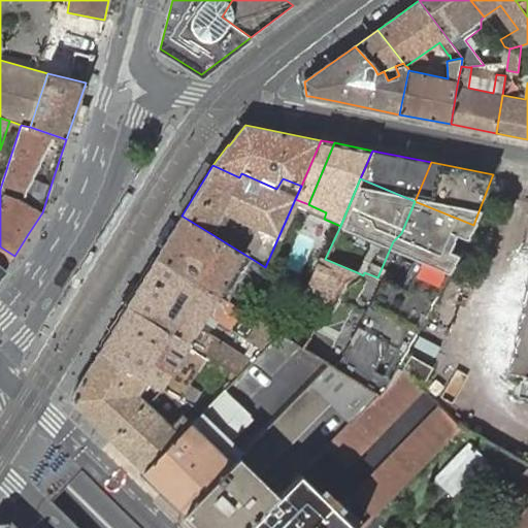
[(303,348),(330,363),(380,394),(388,385),(397,368),(416,335),(473,225),(415,201),(401,233),(393,241),(377,277),(364,272),(363,275),(357,272),(345,281),(329,306),(303,348)]
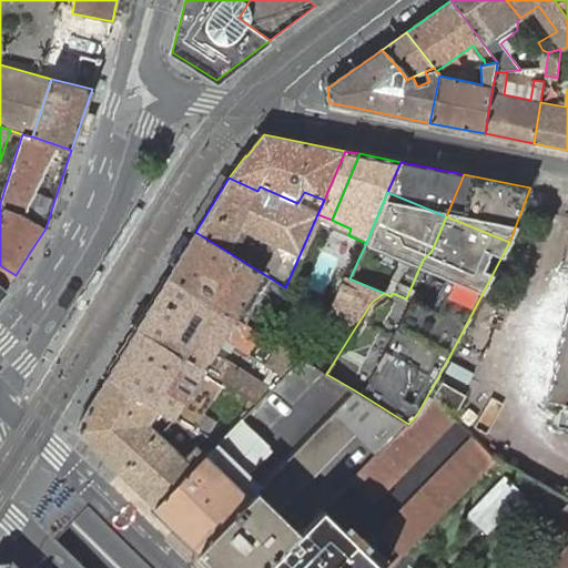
[(347,236),(348,235),(351,229),(336,222),(333,230),(334,234),(344,237),(347,236)]
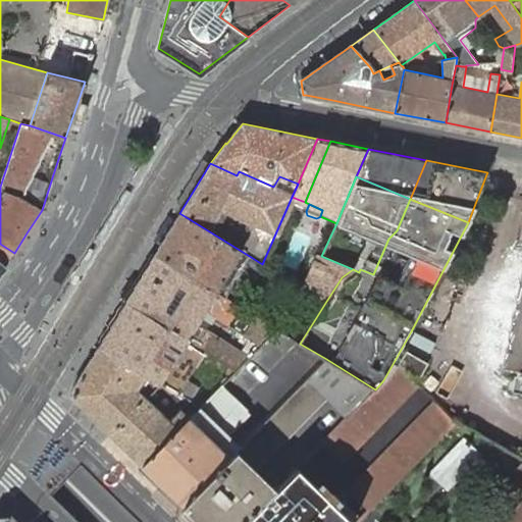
[(251,257),(179,213),(155,254),(216,292),(226,298),(247,263),(262,272),(265,266),(262,264),(251,257)]
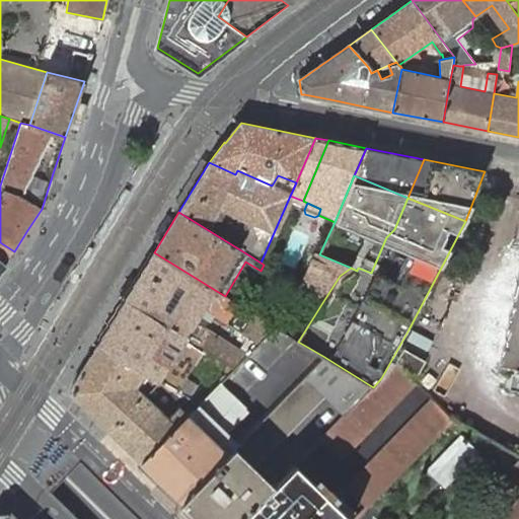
[(0,265),(3,269),(14,251),(0,242),(0,265)]
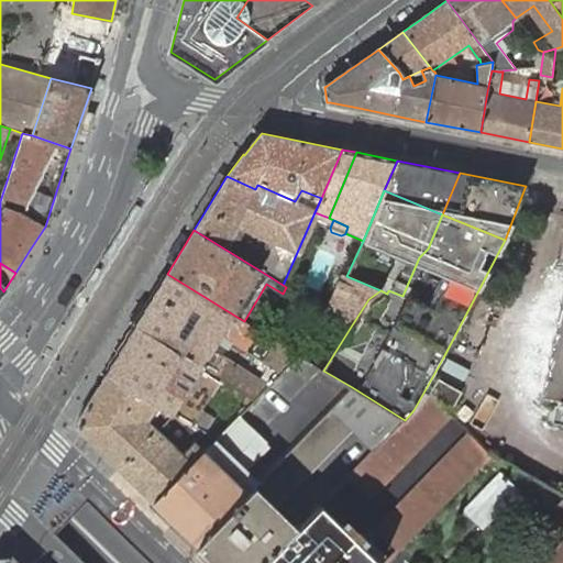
[(247,395),(254,399),(268,385),(279,373),(298,354),(276,341),(263,362),(269,366),(262,379),(220,354),(224,346),(216,341),(220,335),(236,345),(245,351),(256,334),(261,338),(264,333),(251,326),(233,315),(167,274),(166,274),(136,324),(135,327),(201,366),(222,379),(247,395)]
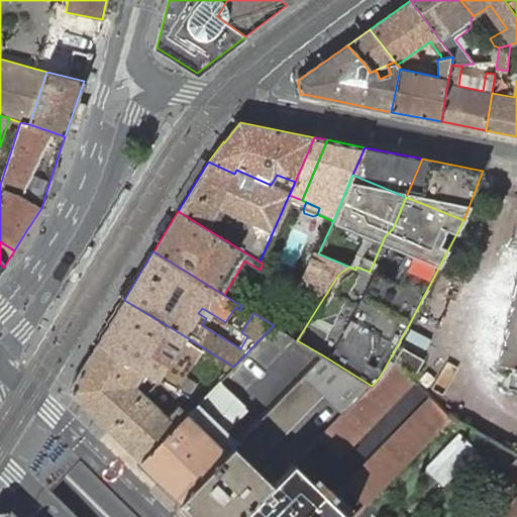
[(302,287),(322,300),(338,275),(349,267),(318,253),(317,252),(302,287)]
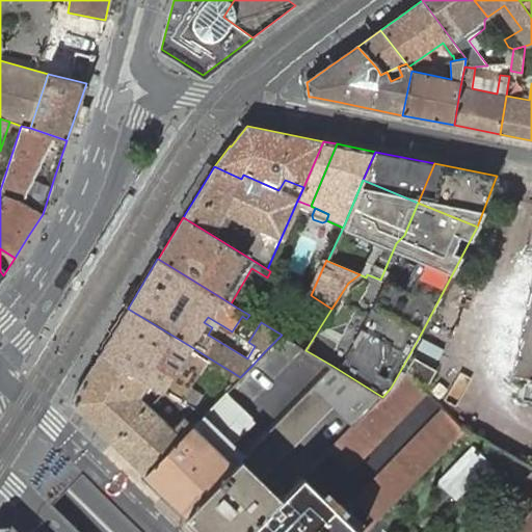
[(531,377),(531,261),(524,302),(517,337),(510,373),(527,377),(531,377)]
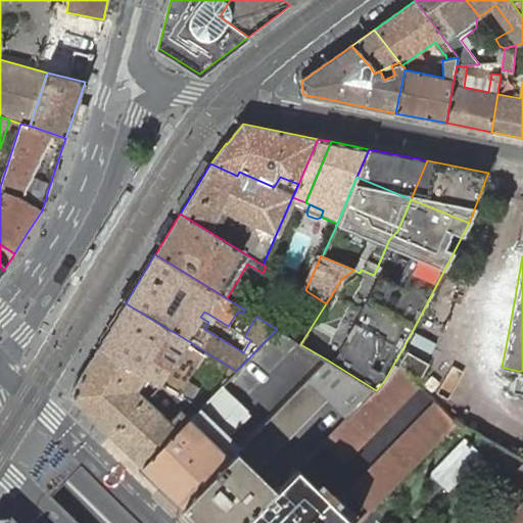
[(100,344),(99,346),(161,384),(181,395),(189,382),(170,370),(179,354),(198,366),(206,352),(187,340),(126,303),(125,305),(100,344)]
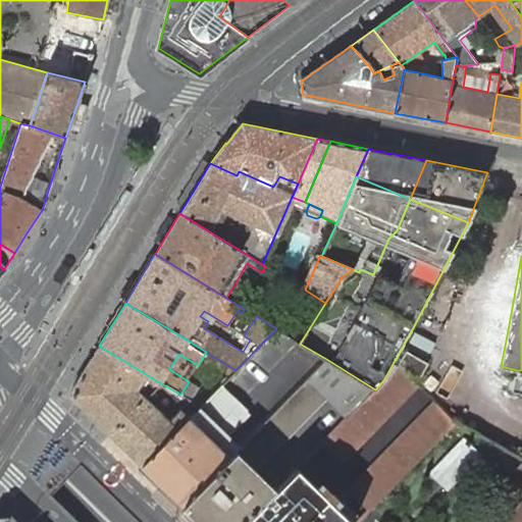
[(181,409),(190,417),(200,407),(195,404),(192,401),(180,395),(161,383),(99,346),(98,348),(69,395),(109,433),(109,432),(110,433),(146,399),(160,413),(167,406),(176,415),(181,409)]
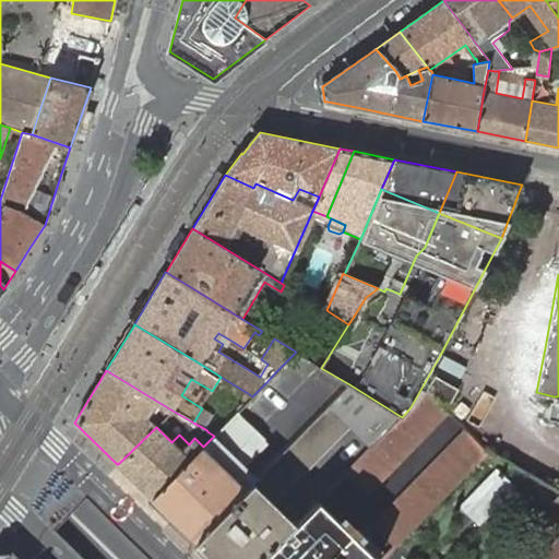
[(427,390),(453,403),(460,388),(435,375),(427,390)]
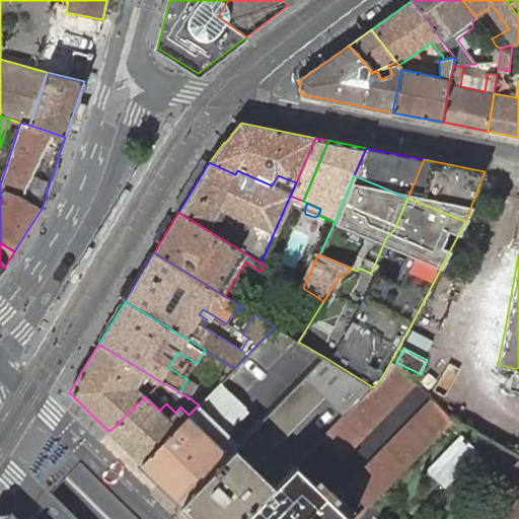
[(324,357),(235,448),(255,467),(325,396),(345,415),(373,387),(324,357)]
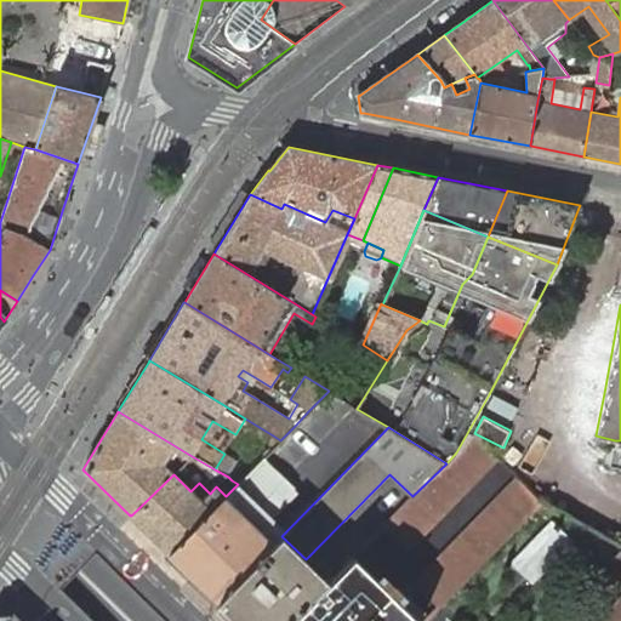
[(422,620),(379,579),(357,558),(386,529),(408,551),(497,457),(479,440),(467,433),(456,453),(446,463),(412,496),(329,581),(289,620),(422,620)]
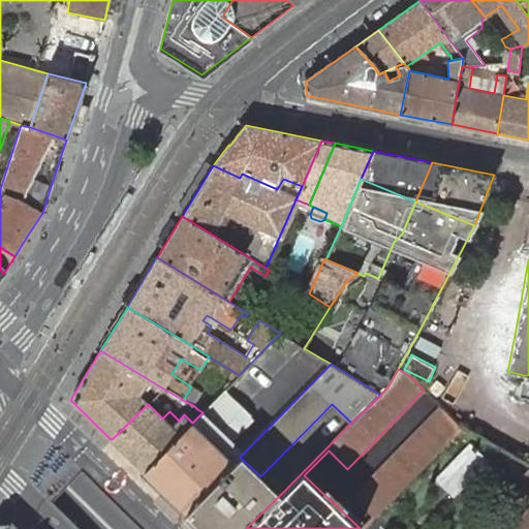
[(528,375),(524,375),(524,379),(519,379),(516,395),(528,397),(528,375)]
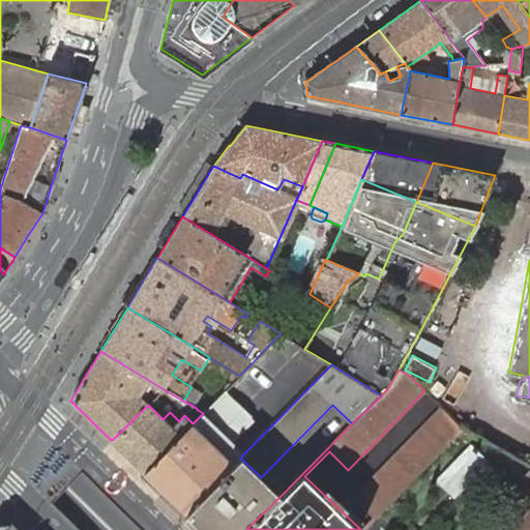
[(192,387),(183,401),(195,407),(202,393),(192,387)]
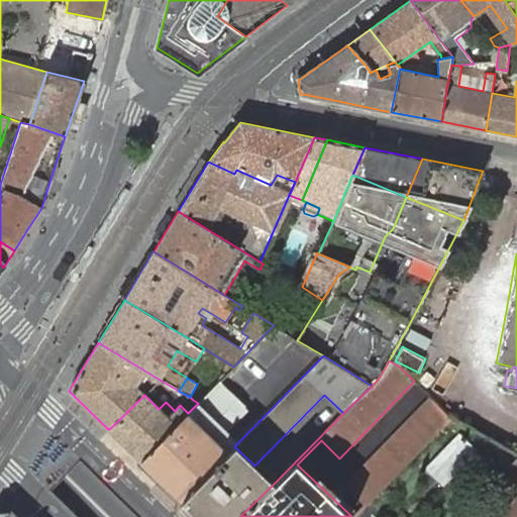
[(188,413),(141,460),(182,500),(234,446),(238,441),(225,427),(246,406),(220,380),(202,399),(198,403),(188,413)]
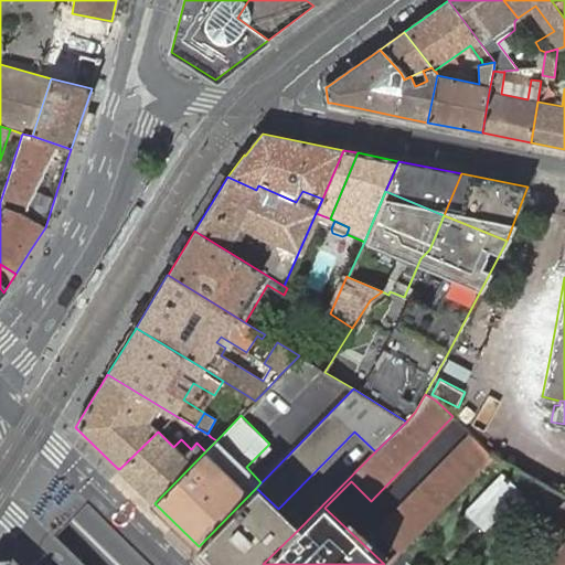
[(152,502),(155,503),(205,451),(196,443),(191,449),(183,457),(173,447),(158,432),(119,469),(137,487),(152,502)]
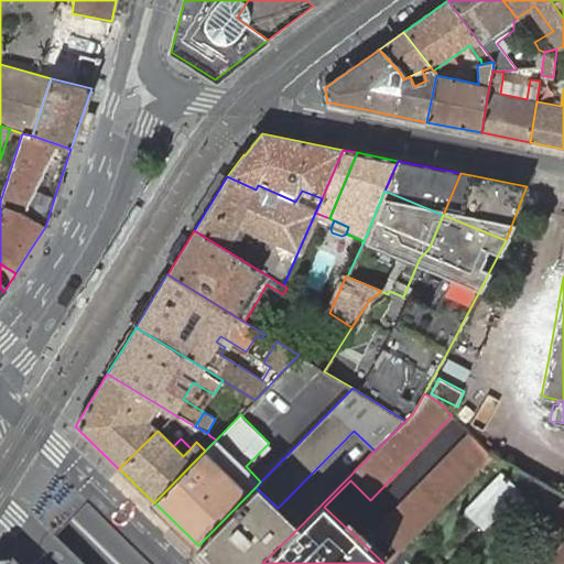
[(399,550),(492,455),(490,454),(474,437),(379,531),(399,550)]
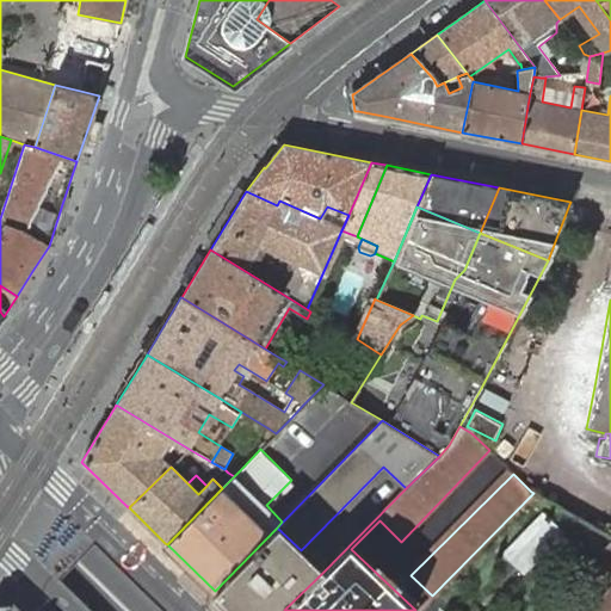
[(507,554),(525,571),(560,534),(543,517),(507,554)]
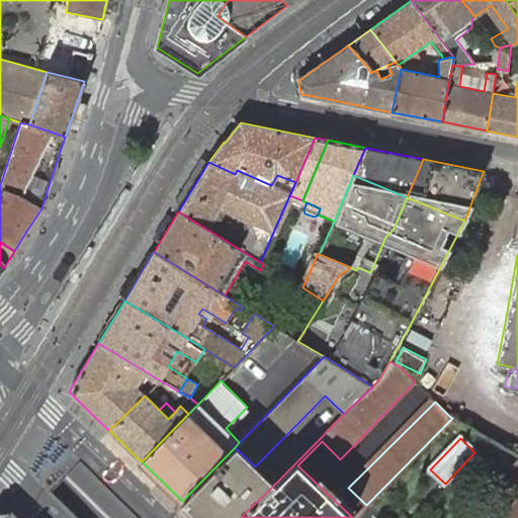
[(482,445),(507,470),(517,459),(517,454),(504,446),(489,439),(482,445)]
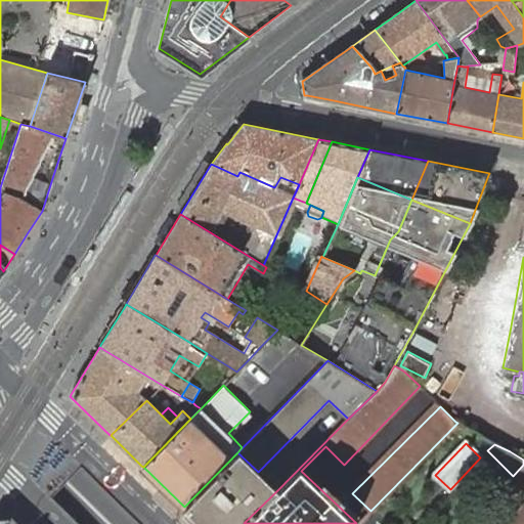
[(184,507),(201,523),(223,523),(266,481),(258,472),(237,452),(184,507)]
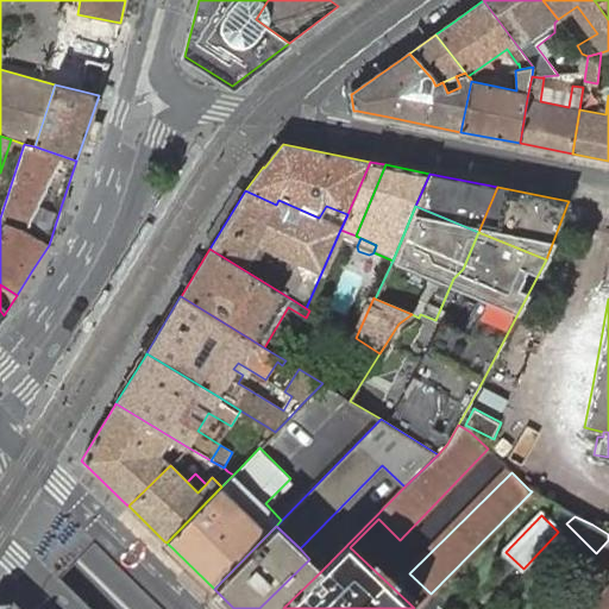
[(608,581),(608,540),(596,553),(589,562),(608,581)]
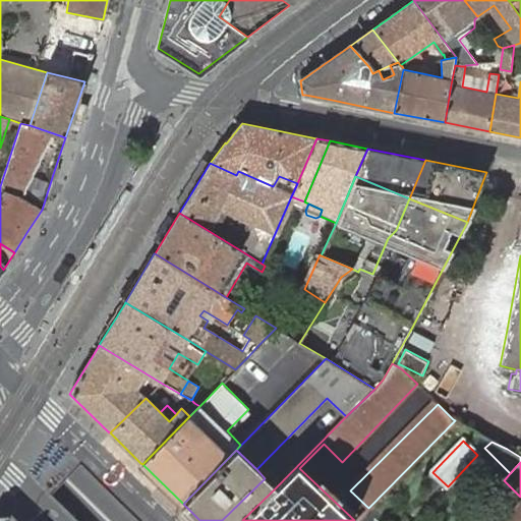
[(222,520),(242,520),(276,487),(265,478),(222,520)]
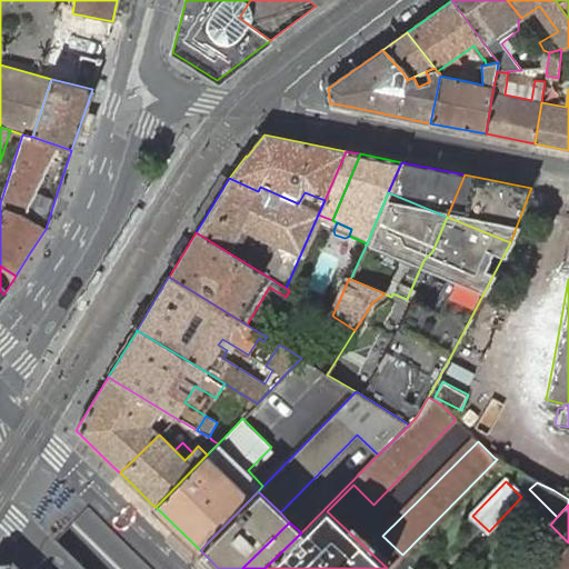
[(568,568),(568,543),(543,568),(568,568)]
